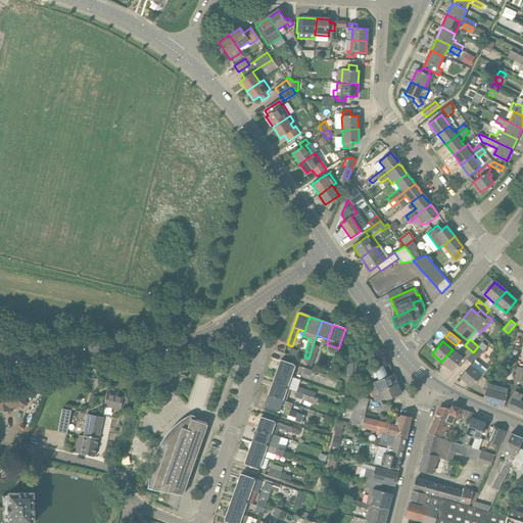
[(350,342),(344,345),(340,358),(344,359),(346,351),(353,349),(350,342)]
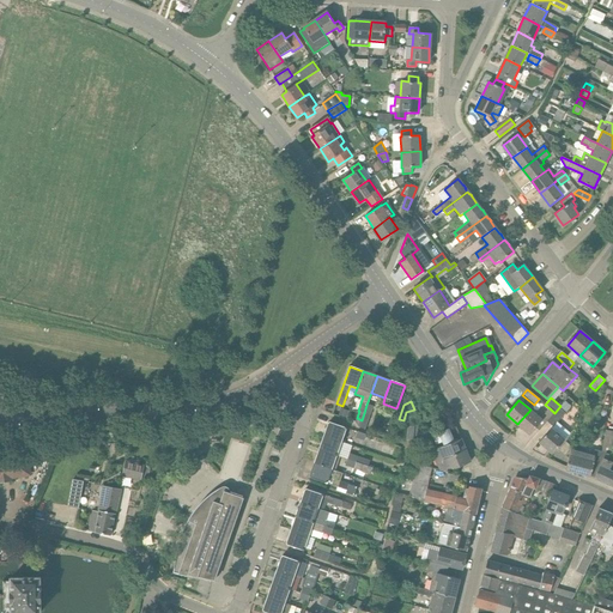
[(552,455),(570,434),(557,423),(571,407),(565,401),(560,406),(554,413),(547,422),(553,428),(552,429),(551,428),(539,443),(552,455)]
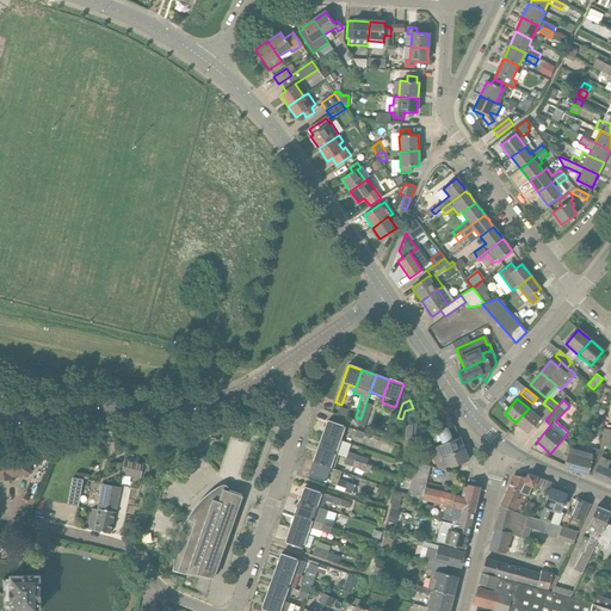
[(372,406),(365,403),(363,412),(369,414),(372,406)]
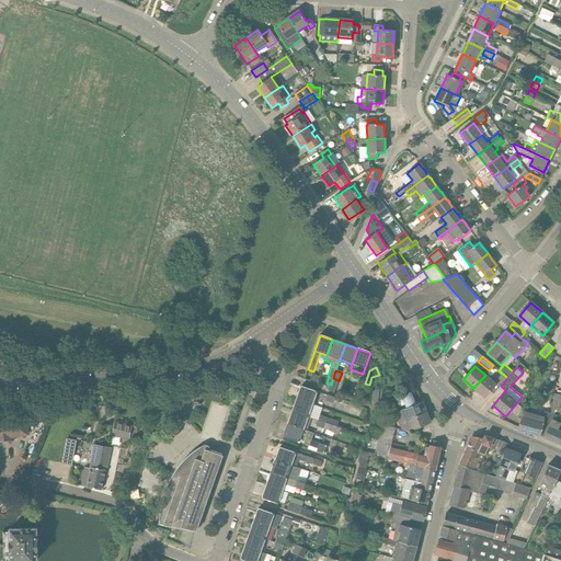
[(493,395),(501,386),(507,378),(503,374),(494,384),(485,375),(473,388),(484,397),(490,391),(493,395)]
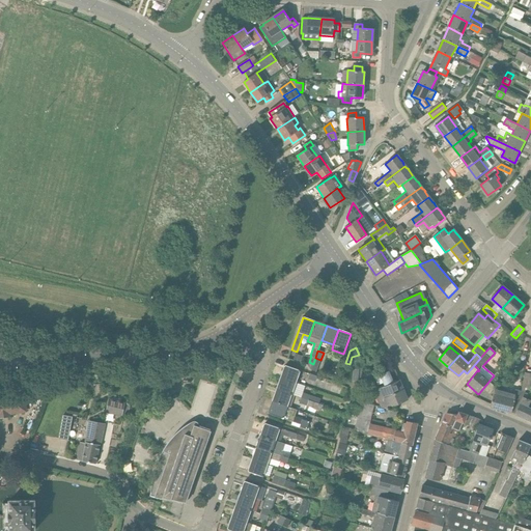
[(334,364),(339,366),(342,358),(337,356),(334,364)]
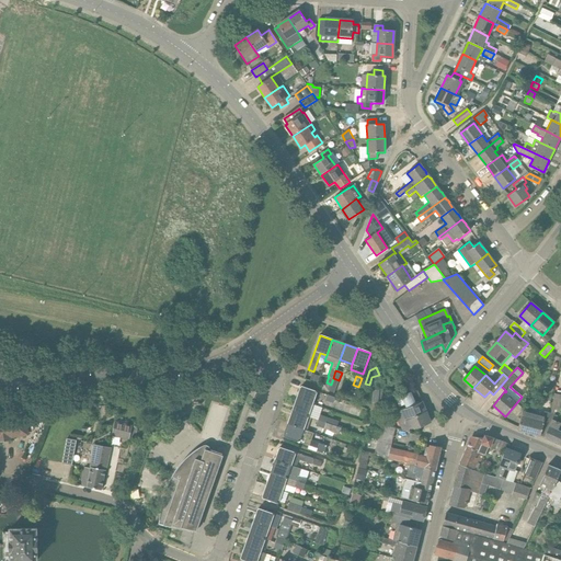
[(297,399),(312,404),(317,391),(301,386),(297,399)]
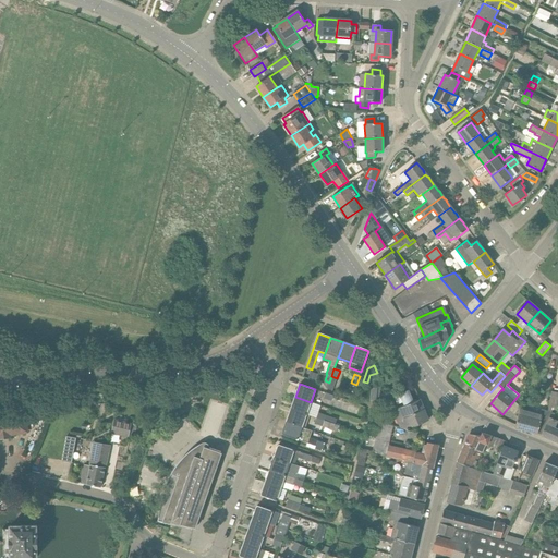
[(380,386),(371,389),(370,400),(379,401),(380,386)]
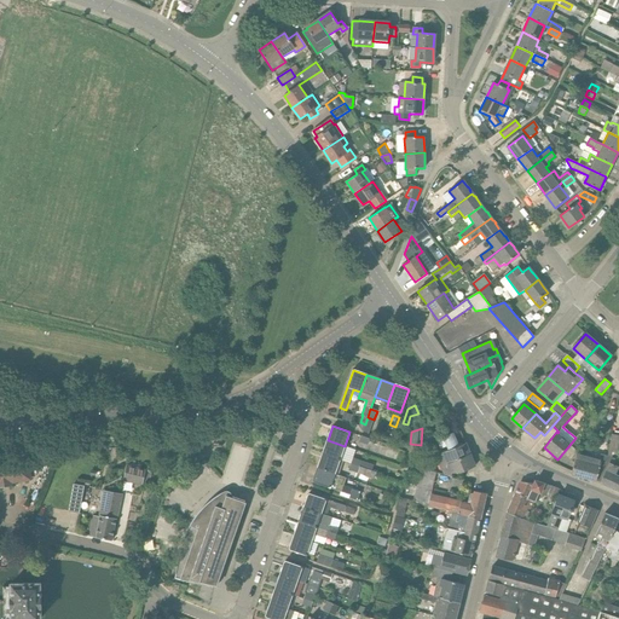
[(443,437),(449,450),(444,452),(449,464),(470,455),(466,444),(458,446),(452,433),(443,437)]
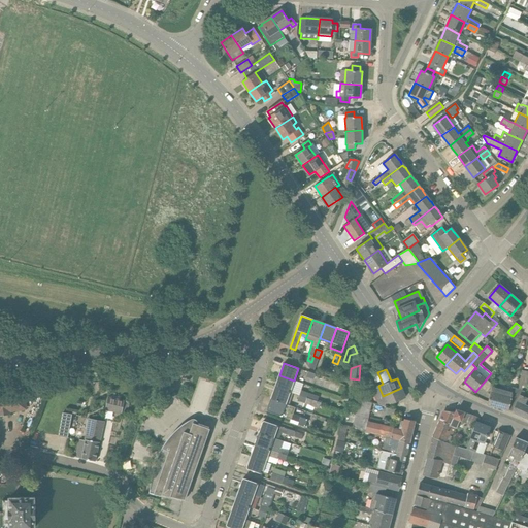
[(305,377),(314,380),(316,374),(307,371),(305,377)]
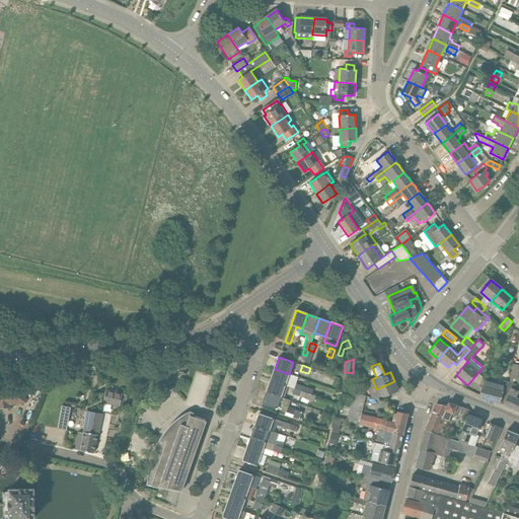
[(510,382),(513,383),(516,384),(517,381),(518,382),(518,380),(518,365),(513,365),(510,382)]
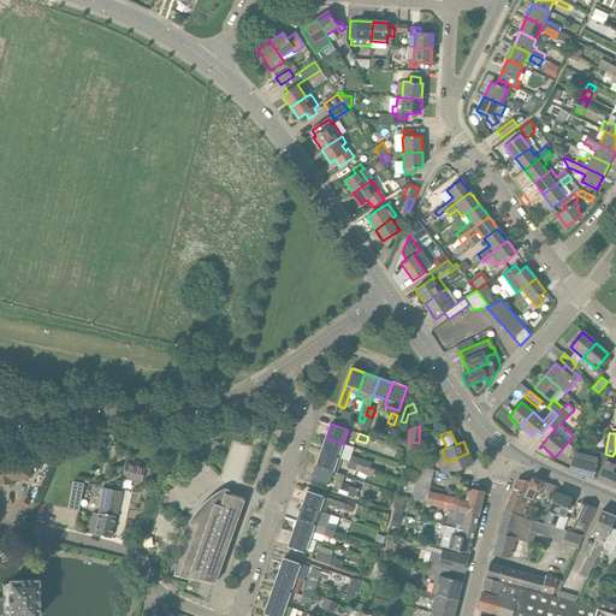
[(321,451),(338,457),(343,444),(326,438),(321,451)]
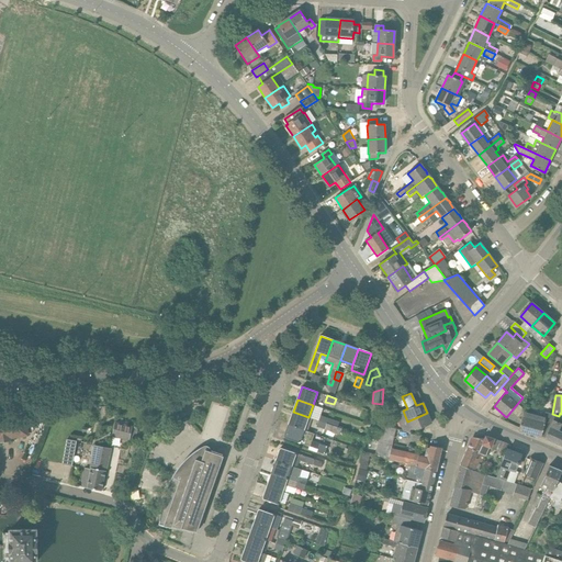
[(382,404),(372,403),(372,414),(378,415),(389,415),(389,414),(395,414),(392,405),(382,404)]
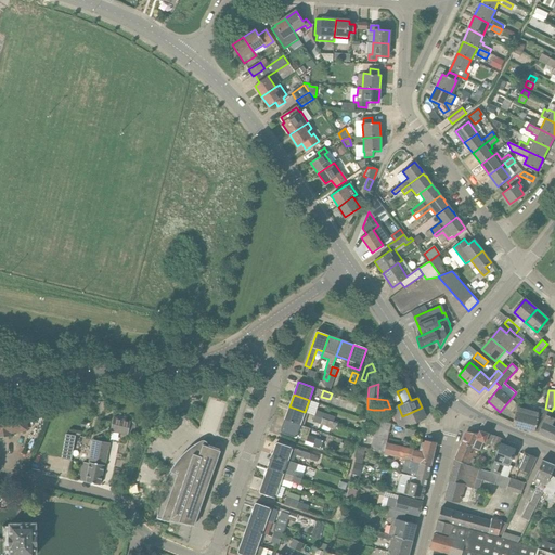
[(414,424),(426,418),(422,408),(402,416),(398,405),(390,409),(396,422),(398,426),(405,428),(405,424),(414,424)]
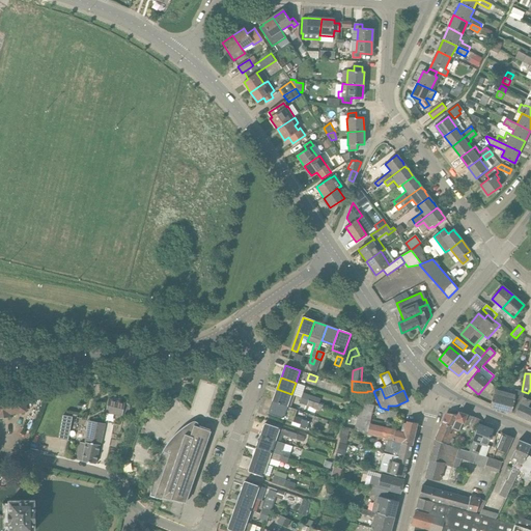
[(511,412),(514,413),(525,392),(522,391),(515,389),(514,393),(496,388),(491,407),(511,413),(511,412)]
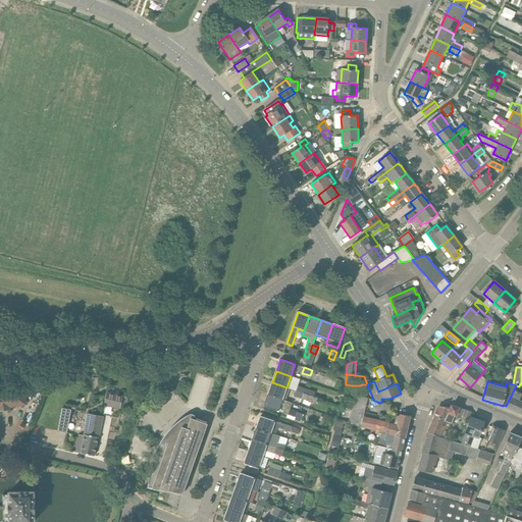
[(268,395),(282,400),(286,387),(272,382),(268,395)]
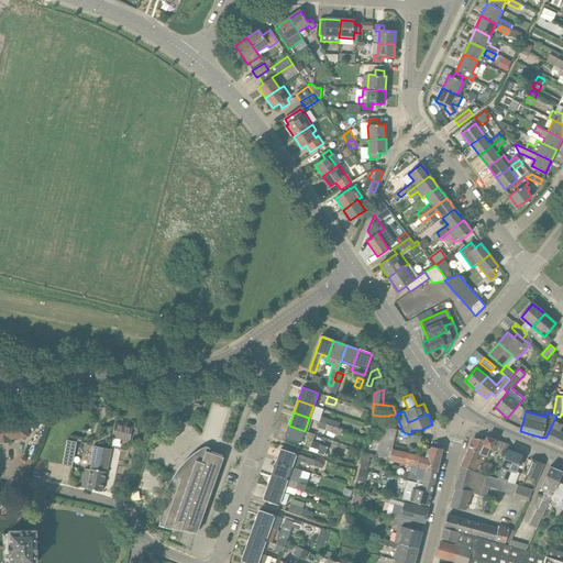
[(562,446),(562,432),(560,431),(562,424),(562,421),(562,414),(562,415),(561,414),(560,417),(556,416),(545,438),(545,439),(562,446)]
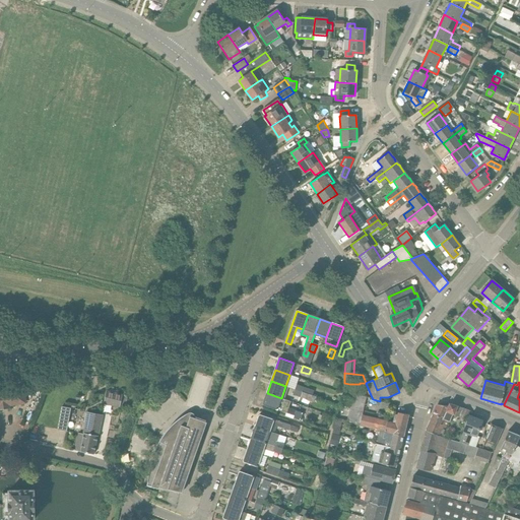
[(312,395),(314,390),(297,384),(295,389),(312,395)]
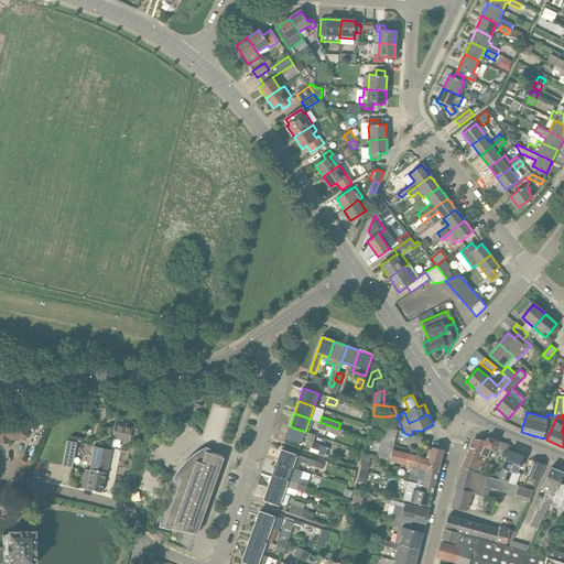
[(343,431),(338,429),(320,422),(317,429),(340,436),(343,431)]
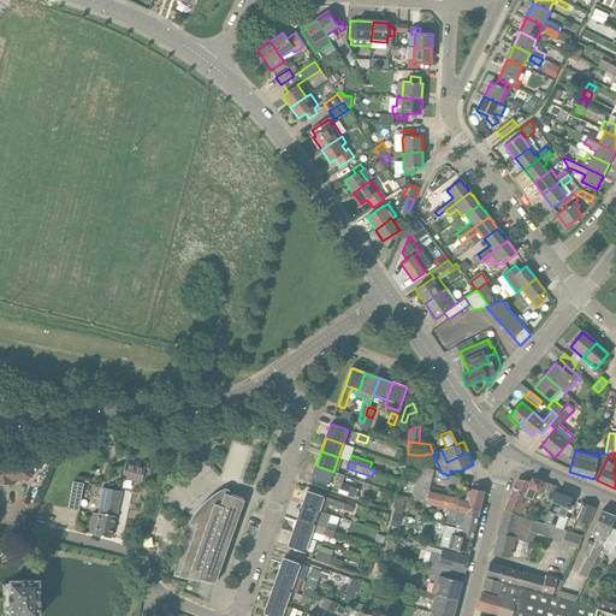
[(0,485),(12,484),(12,481),(31,478),(29,462),(10,466),(10,463),(0,463),(0,485)]
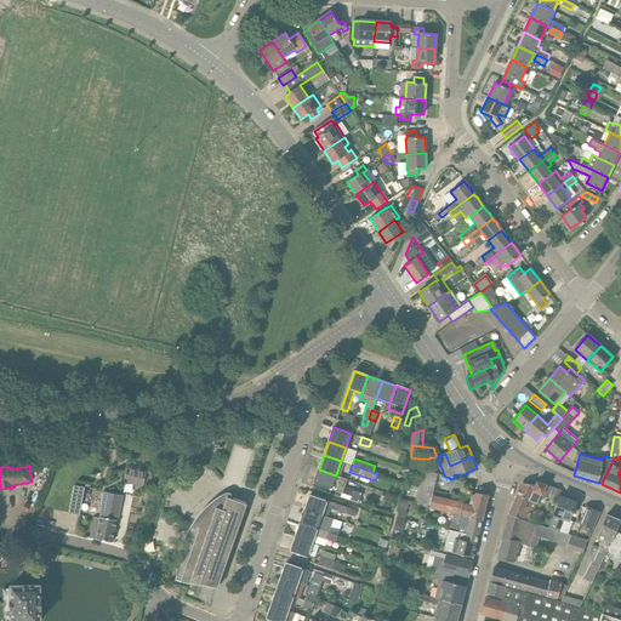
[(124,483),(143,488),(147,471),(127,466),(124,483)]
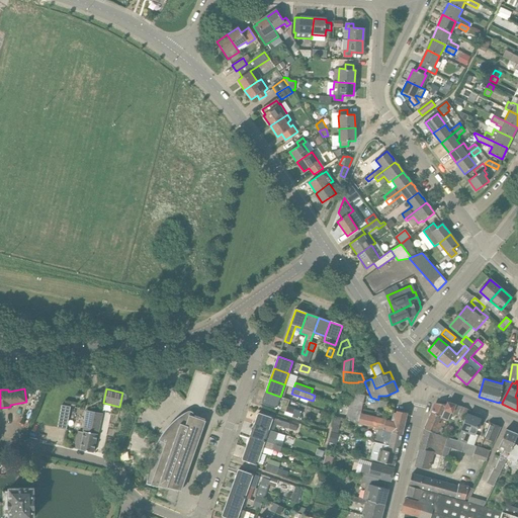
[(262,404),(276,409),(280,397),(266,392),(262,404)]
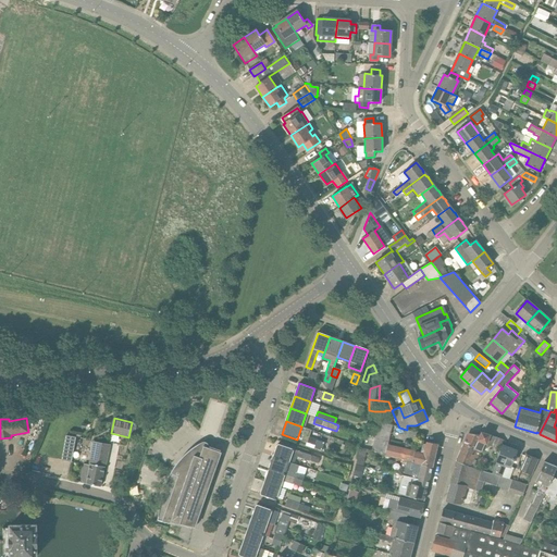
[(406,461),(432,468),(437,444),(426,442),(425,444),(423,443),(421,448),(390,441),(393,425),(379,422),(371,450),(368,449),(367,450),(359,448),(354,472),(360,473),(360,474),(373,478),(376,468),(363,465),(367,453),(371,454),(371,452),(385,455),(385,456),(406,461)]
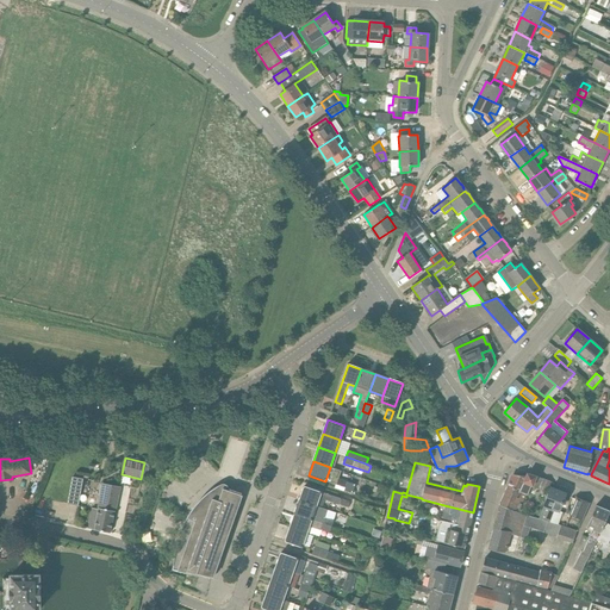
[(534,498),(543,503),(552,481),(543,478),(527,473),(526,477),(514,474),(508,487),(526,496),(534,498)]
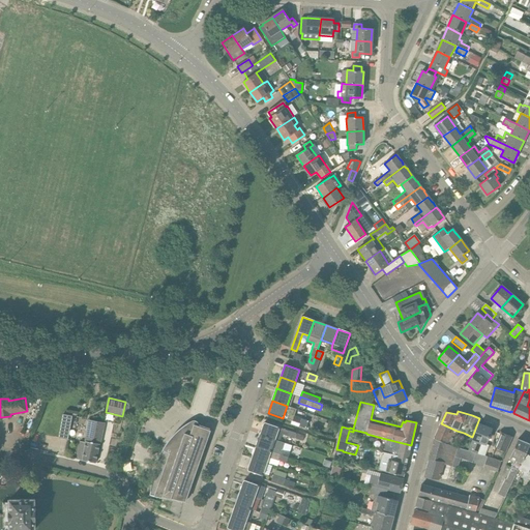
[(63,415),(58,438),(67,440),(72,416),(63,415)]
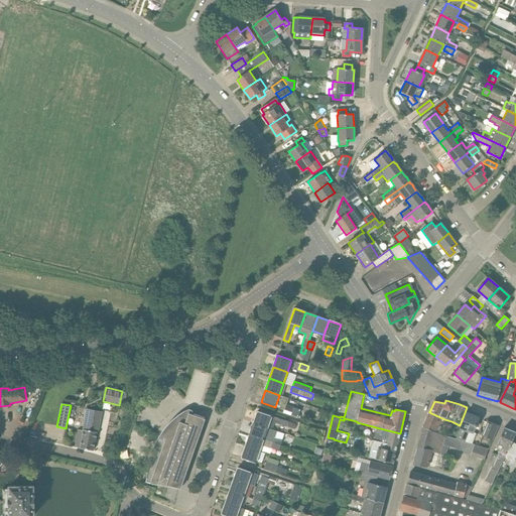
[(93,450),(97,432),(99,432),(103,412),(86,409),(83,430),(79,430),(76,447),(93,450)]
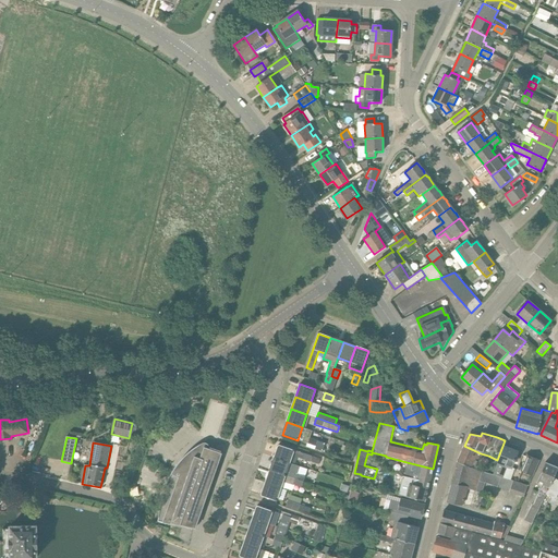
[(195,529),(201,514),(220,456),(221,453),(209,449),(209,447),(209,446),(208,445),(207,444),(206,443),(204,443),(203,444),(198,445),(198,446),(195,448),(192,450),(187,453),(183,458),(179,463),(174,469),(171,474),(168,481),(166,487),(164,494),(162,500),(158,521),(171,524),(171,523),(189,526),(193,528),(195,529)]
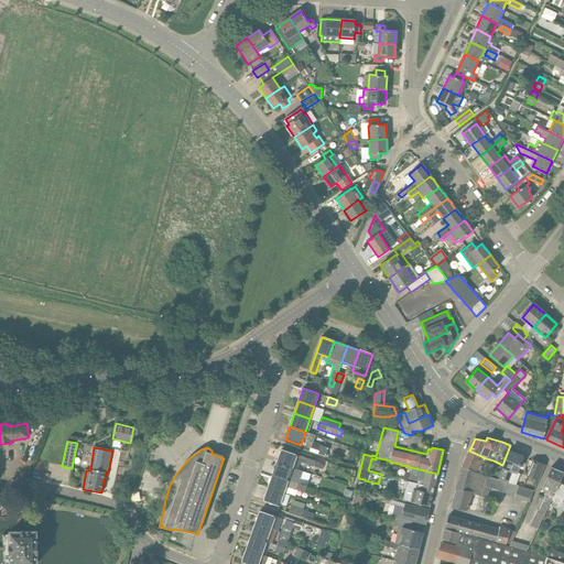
[(323,469),(324,465),(282,449),(277,463),(293,468),(297,470),(301,463),(314,467),(314,466),(323,469)]
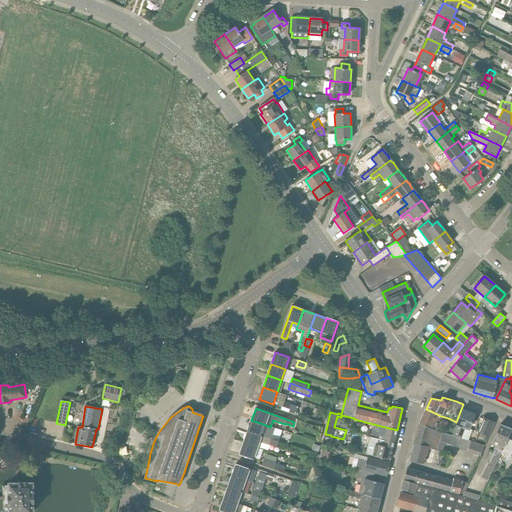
[(419,424),(435,430),(441,416),(426,409),(419,424)]
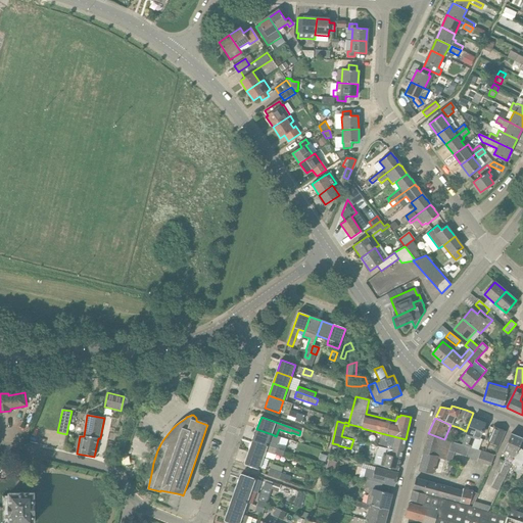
[(475,448),(481,450),(484,440),(479,438),(484,423),(472,418),(466,433),(466,434),(474,437),(473,440),(477,442),(475,448)]
